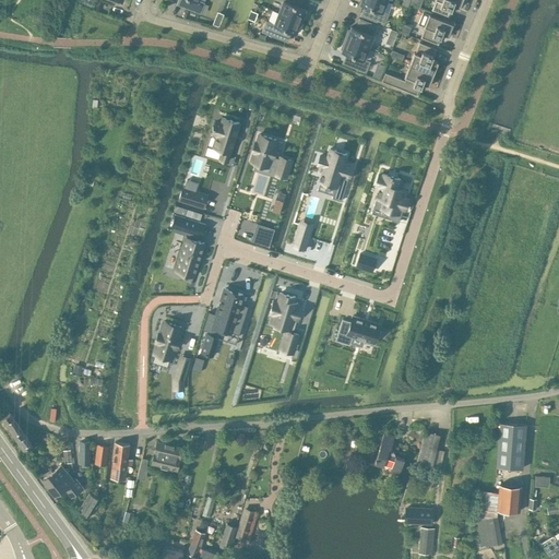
[(178,0),(177,4),(200,13),(204,2),(199,1),(198,0),(178,0)]
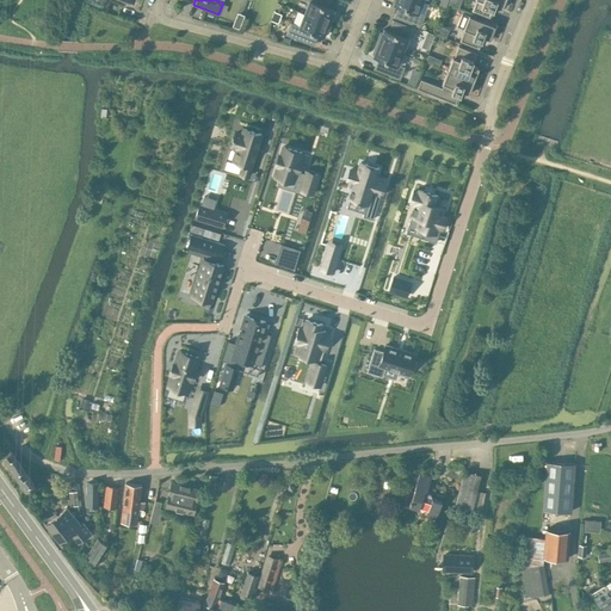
[(308,0),(309,0),(304,13),(331,24),(334,14),(332,13),(334,10),(328,7),(331,0),(308,0)]
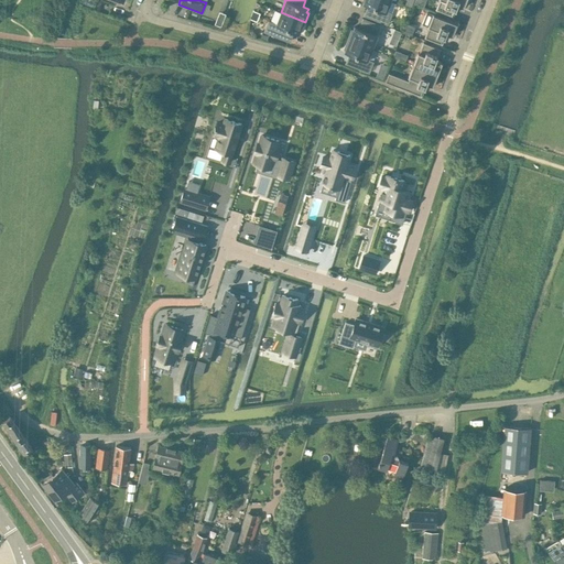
[(365,0),(364,3),(370,7),(369,10),(367,9),(365,15),(388,24),(391,14),(386,12),(390,0),(365,0)]
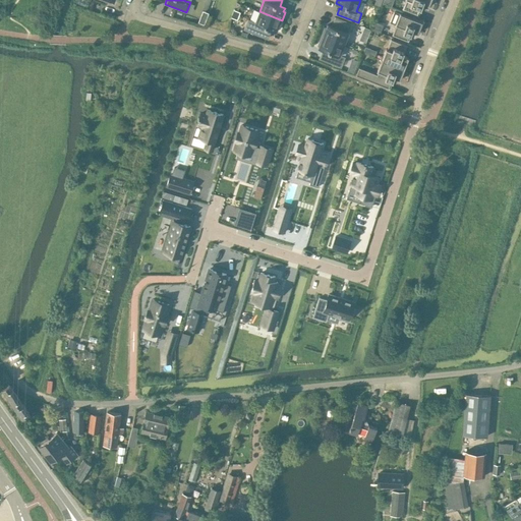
[(406,0),(403,9),(417,14),(419,9),(420,9),(422,5),(427,7),(430,0),(406,0)]
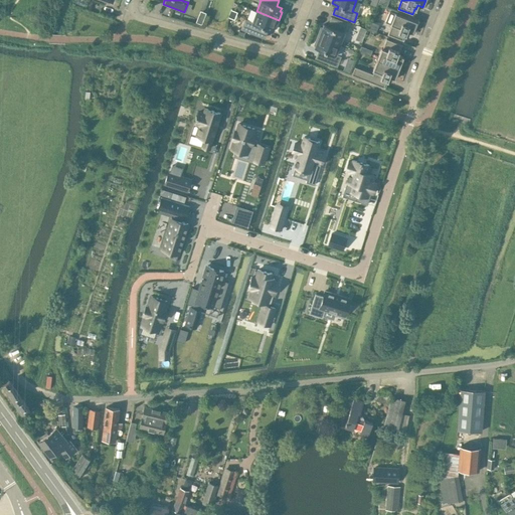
[(241,29),(265,38),(268,29),(273,31),(274,27),(276,28),(279,20),(256,11),(252,22),(245,19),(241,29)]
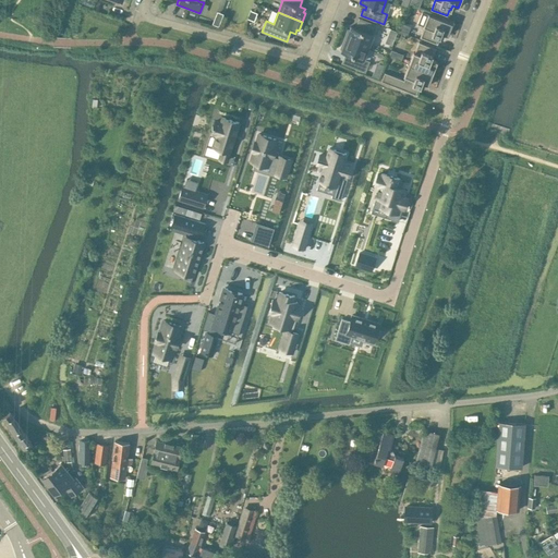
[(421,37),(436,44),(438,37),(439,37),(441,34),(448,36),(452,23),(423,12),(417,24),(425,27),(421,37)]
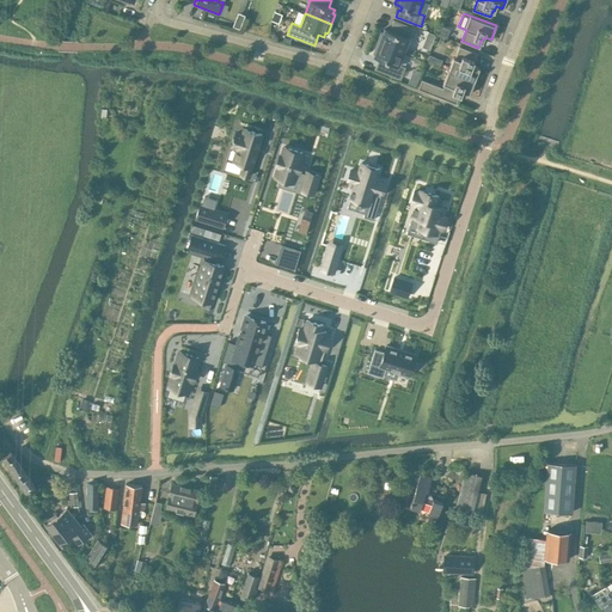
[(381,32),(378,42),(404,51),(409,38),(408,38),(411,28),(395,20),(391,28),(393,29),(392,31),(385,29),(383,34),(381,32)]
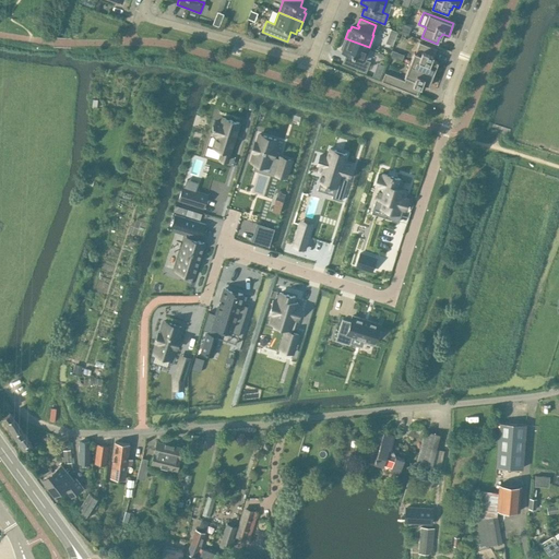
[(345,38),(342,47),(343,48),(342,51),(348,54),(347,57),(345,57),(343,62),(366,71),(369,61),(364,59),(369,47),(345,38)]
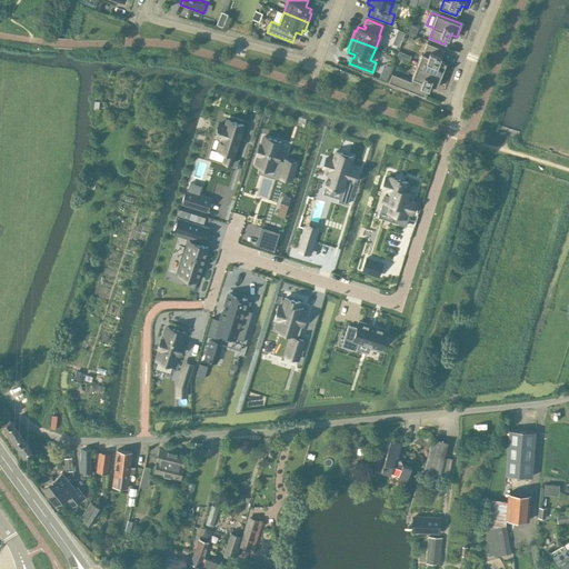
[(421,53),(417,66),(441,75),(446,62),(439,60),(441,56),(440,56),(442,49),(427,43),(422,53),(421,53)]
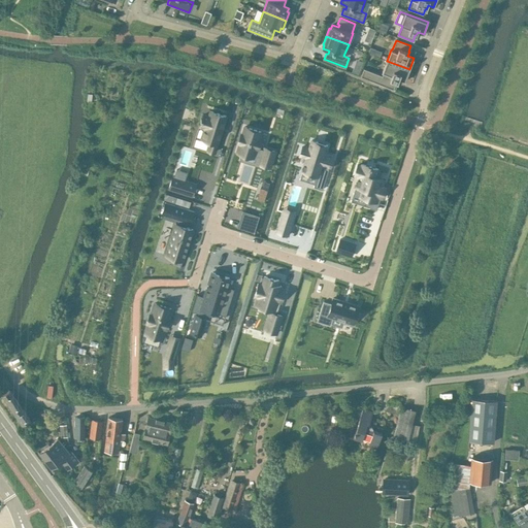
[(360,76),(394,90),(396,81),(397,83),(399,78),(405,80),(409,69),(387,61),(383,72),(384,72),(382,75),(364,68),(360,76)]
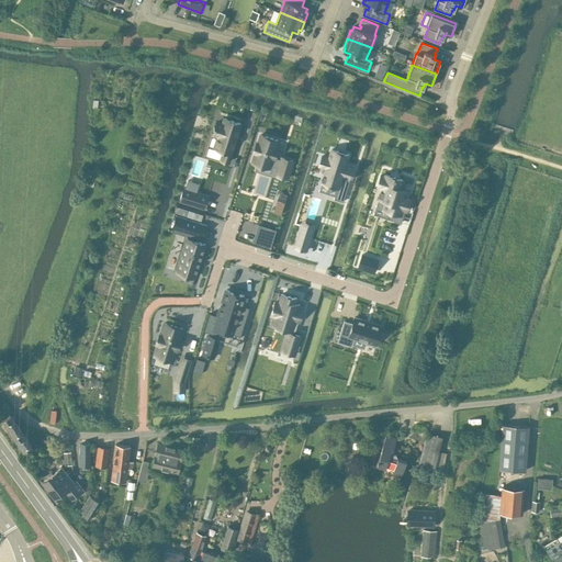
[(214,128),(213,134),(218,136),(214,147),(224,150),(221,159),(228,163),(232,153),(235,143),(237,134),(240,123),(224,117),(222,123),(217,122),(215,126),(214,126),(213,128),(214,128)]
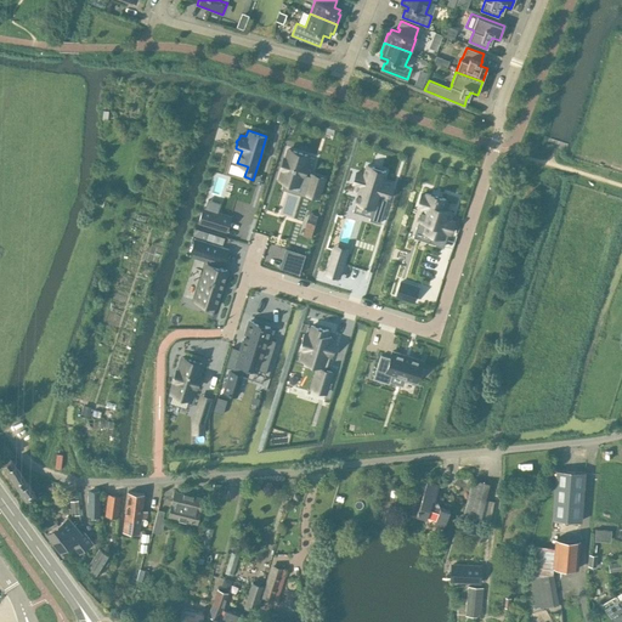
[(282,168),(278,179),(298,185),(298,182),(307,185),(305,193),(318,197),(323,179),(311,175),(303,174),(306,164),(304,164),(307,156),(301,153),(288,150),(286,158),(283,158),(281,168),(282,168)]
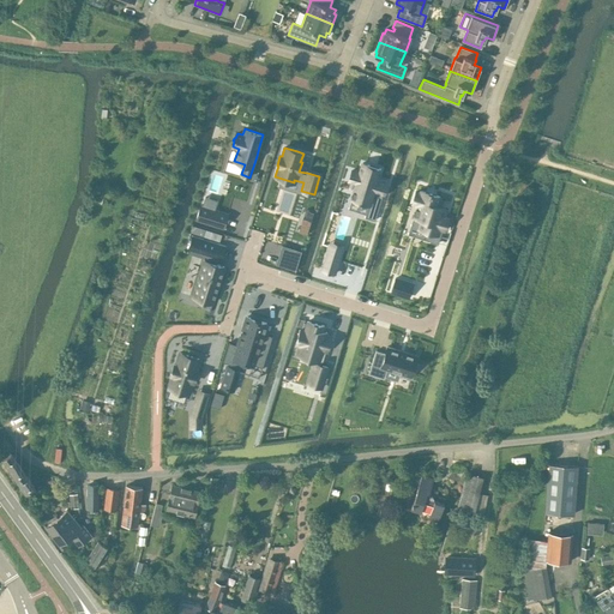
[(354,170),(350,180),(357,182),(353,198),(371,204),(366,217),(377,220),(389,181),(379,179),(383,168),(381,168),(380,168),(363,163),(361,173),(354,170)]
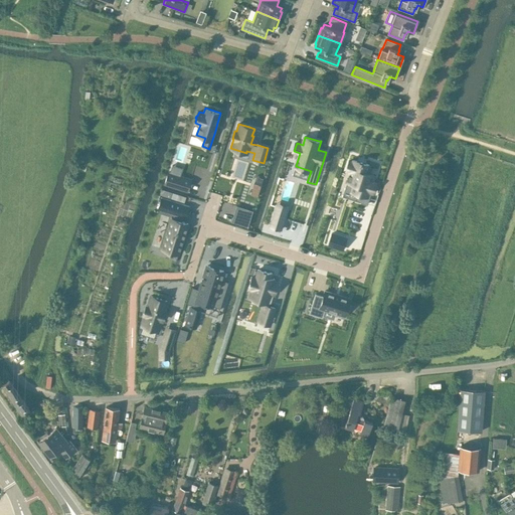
[(349,160),(346,170),(350,171),(347,181),(350,182),(348,190),(362,194),(360,201),(367,204),(371,192),(373,192),(376,183),(371,181),(373,174),(366,172),(369,164),(353,160),(353,161),(349,160)]
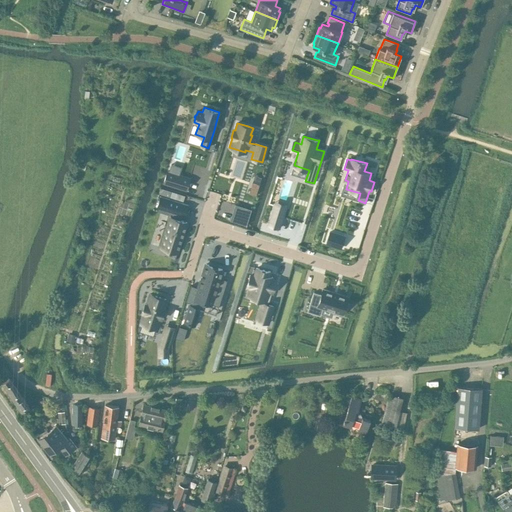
[(167,171),(164,183),(186,190),(190,178),(189,178),(178,175),(181,167),(171,164),(169,172),(167,171)]
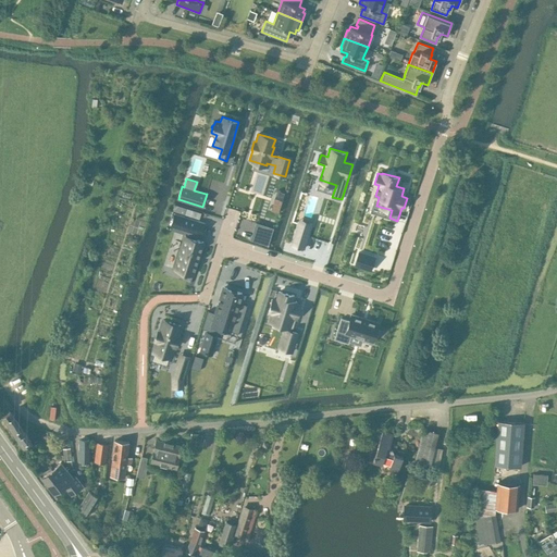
[(174,213),(171,225),(188,231),(186,236),(185,236),(174,269),(193,275),(203,242),(196,239),(198,234),(201,235),(205,223),(174,213)]
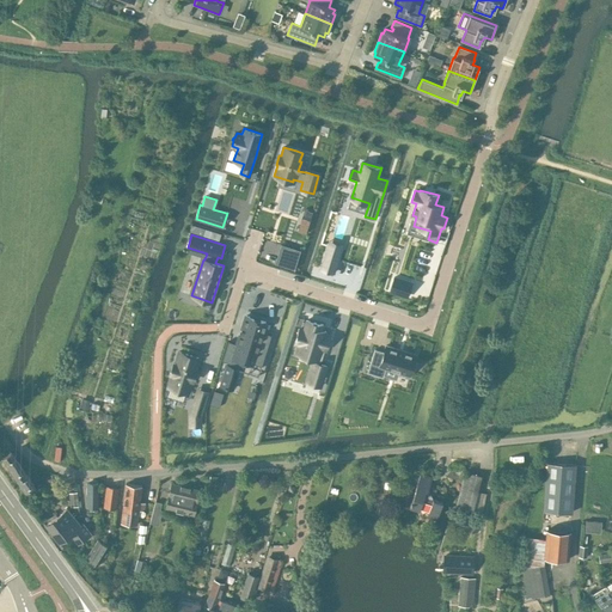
[(329,245),(322,269),(334,273),(341,249),(329,245)]
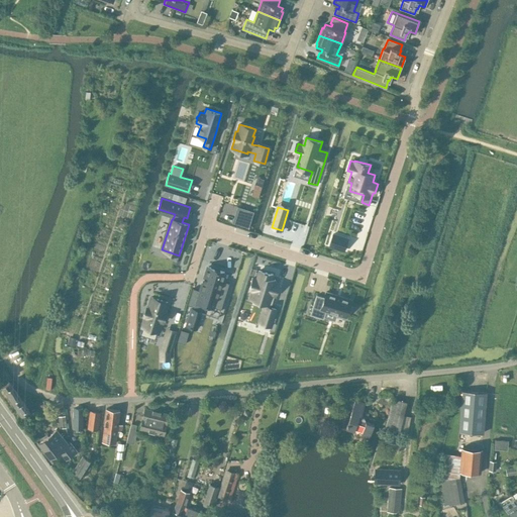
[(247,209),(242,226),(248,228),(253,211),(247,209)]
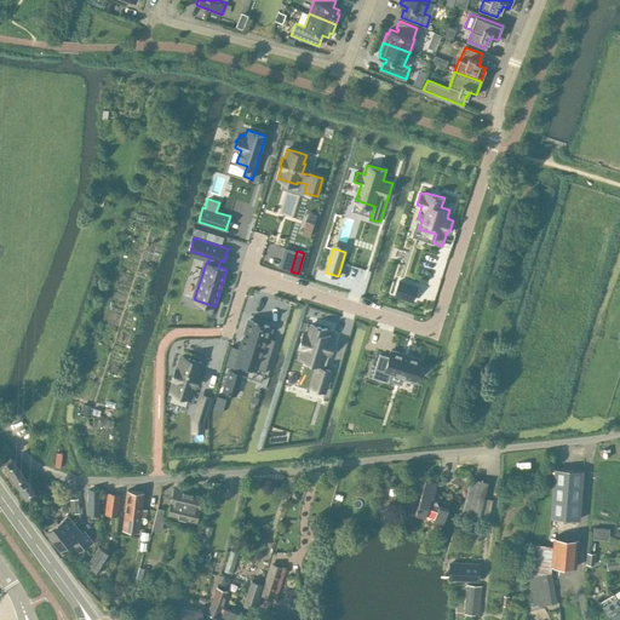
[(400,281),(395,294),(413,300),(417,286),(400,281)]
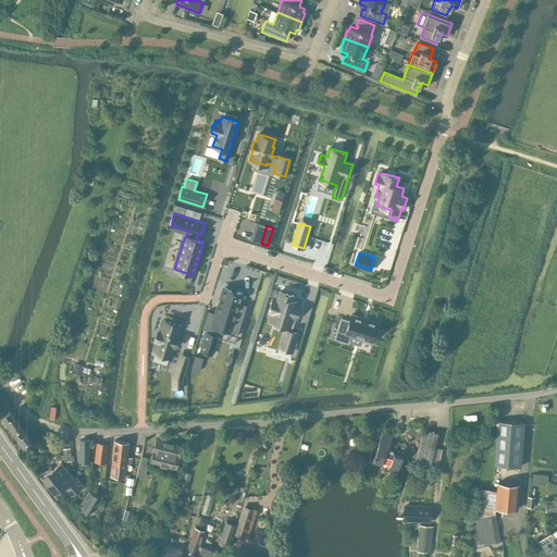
[(206,332),(200,350),(212,354),(218,336),(217,335),(219,327),(238,333),(247,305),(239,301),(242,293),(224,287),(217,313),(208,310),(202,329),(209,330),(208,333),(206,332)]
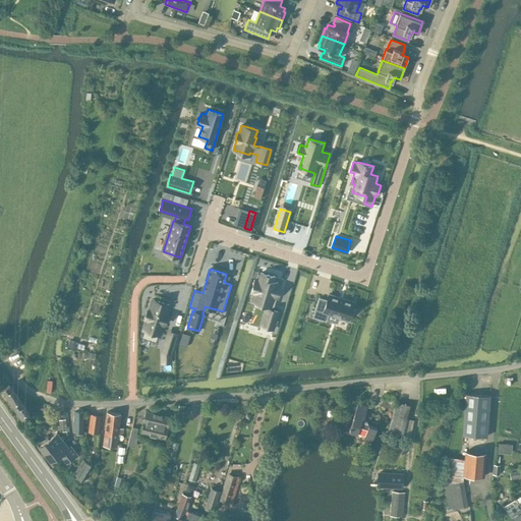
[(255,280),(251,291),(255,292),(252,300),(268,305),(263,320),(275,323),(279,311),(273,309),(277,297),(281,286),(277,285),(278,283),(274,282),(275,277),(262,273),(258,281),(255,280)]
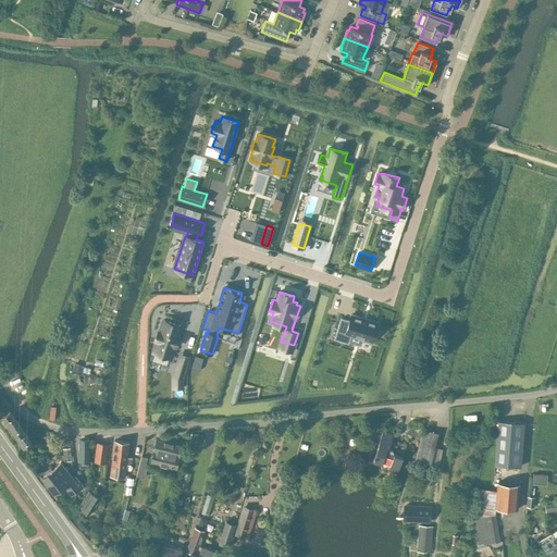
[(341,318),(334,338),(348,343),(351,335),(373,342),(374,335),(378,336),(379,330),(376,329),(379,323),(351,314),(349,321),(341,318)]
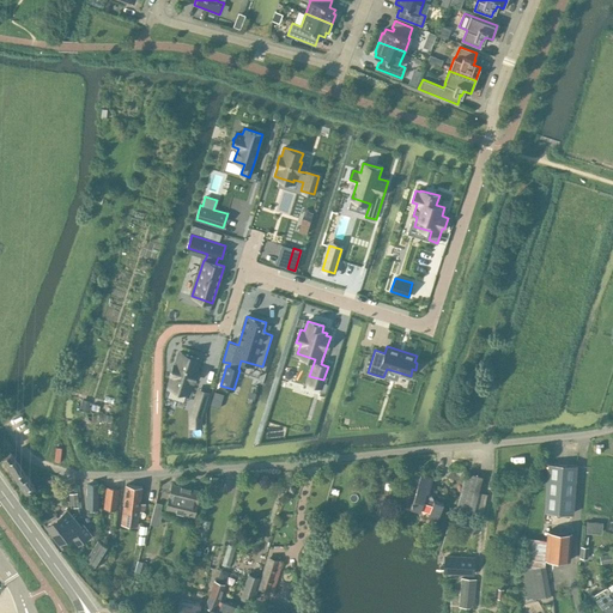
[(173,375),(169,387),(188,394),(192,381),(194,382),(196,371),(195,370),(199,358),(180,352),(176,364),(174,364),(170,374),(173,375)]
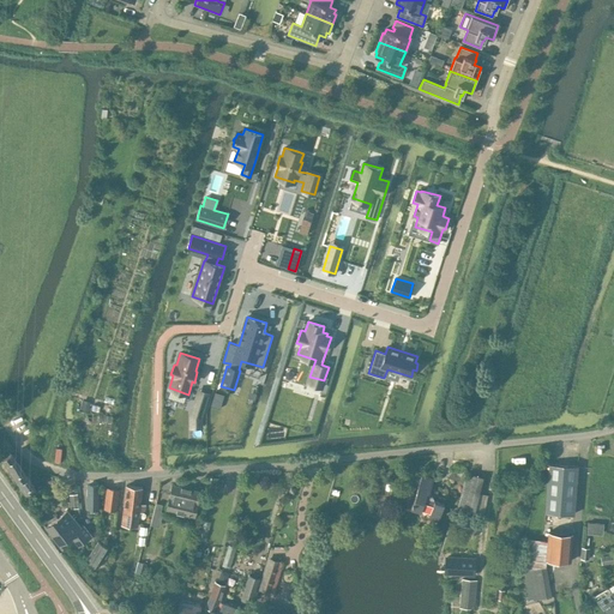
[(194,402),(191,416),(191,417),(202,417),(205,404),(194,402)]
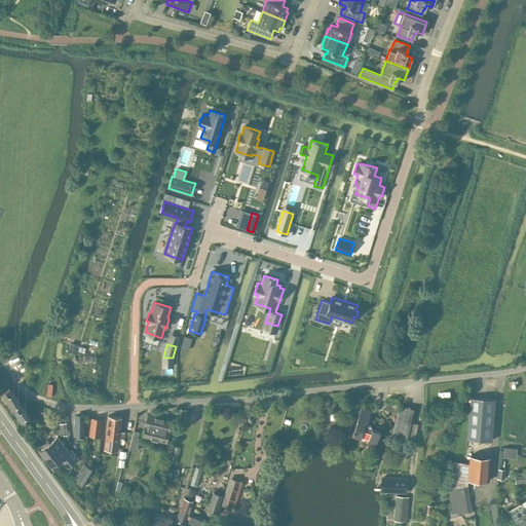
[(6,384),(1,387),(4,391),(2,393),(3,396),(3,397),(16,415),(24,409),(20,404),(24,401),(15,390),(12,392),(9,388),(6,384)]
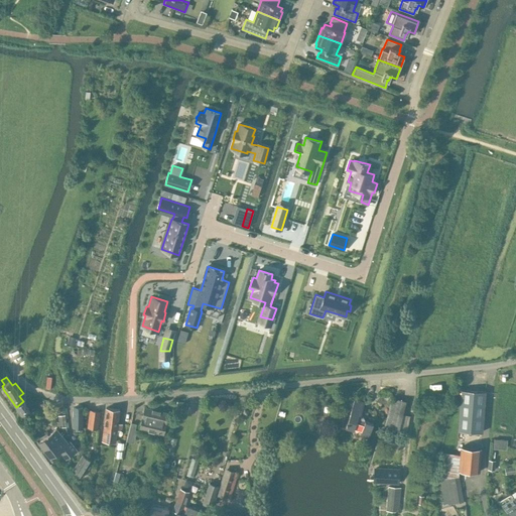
[(459,430),(483,431),(486,391),(462,390),(459,430)]
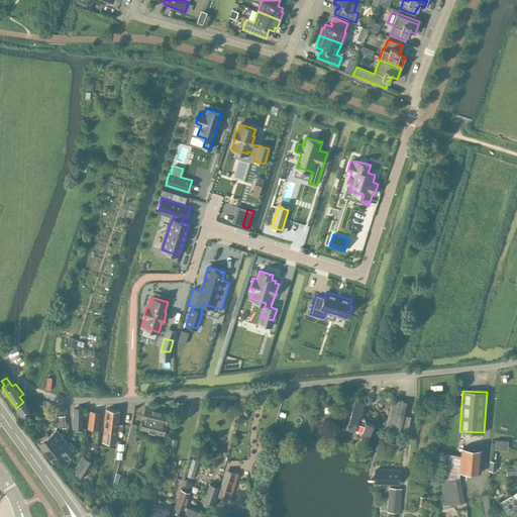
[(386,428),(407,433),(411,417),(404,415),(407,402),(393,398),(386,428)]
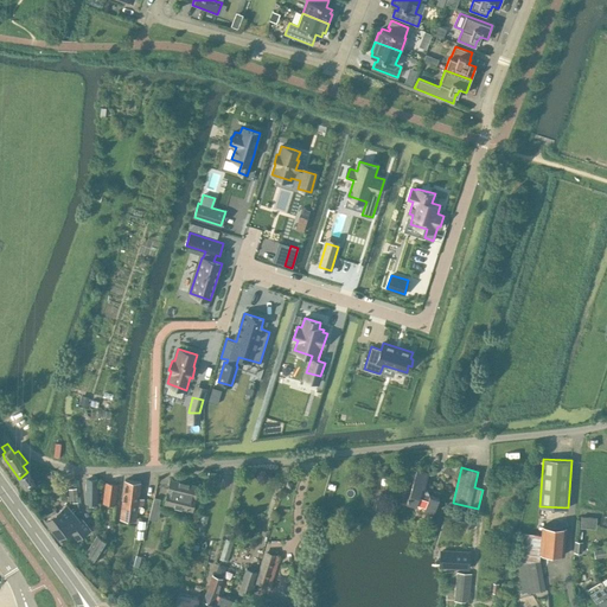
[(423,512),(433,516),(441,492),(425,487),(429,473),(417,470),(411,489),(407,486),(402,500),(416,505),(419,500),(427,503),(423,512)]
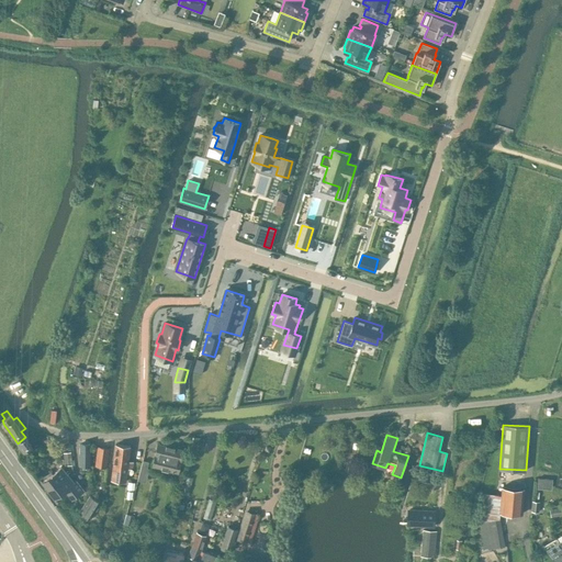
[(25,437),(18,444),(23,452),(32,447),(25,437)]
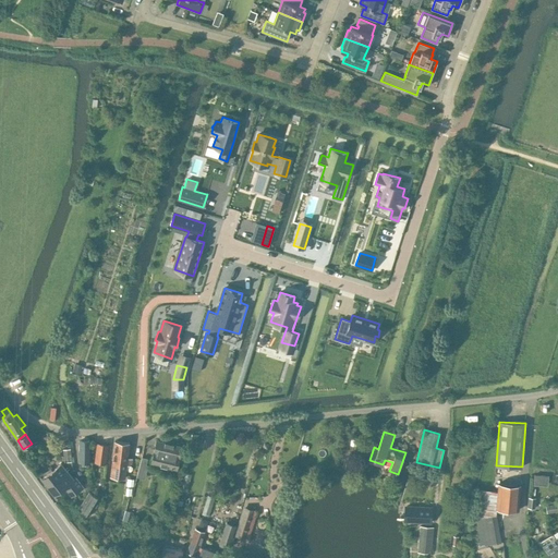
[(79,462),(89,463),(89,441),(80,440),(79,462)]
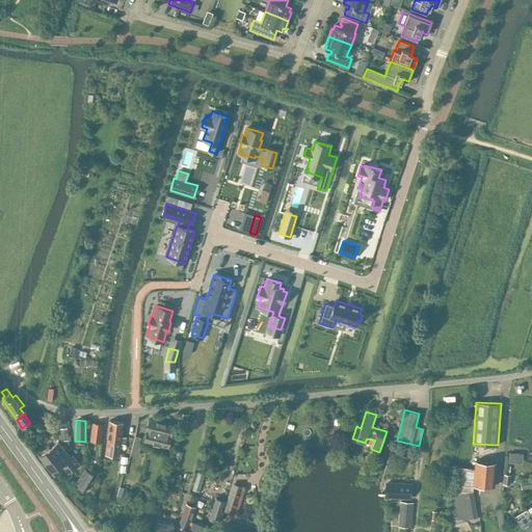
[(120,456),(121,444),(123,444),(124,442),(126,442),(126,437),(122,436),(124,422),(109,420),(105,454),(120,456)]
